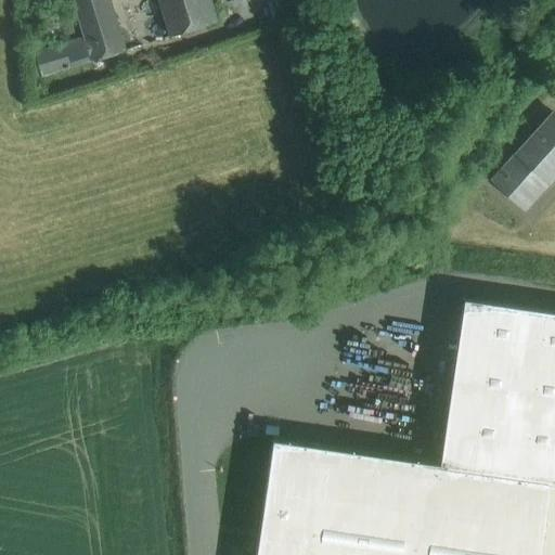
[(126,50),(110,0),(74,0),(85,37),(91,59),(92,61),(126,50)]
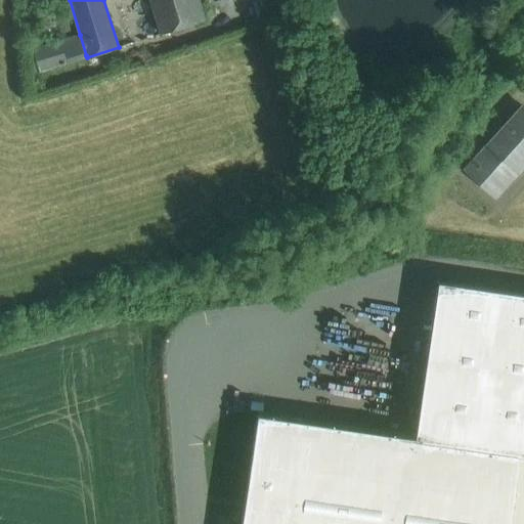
[(199,0),(150,0),(162,34),(206,19),(199,0)]
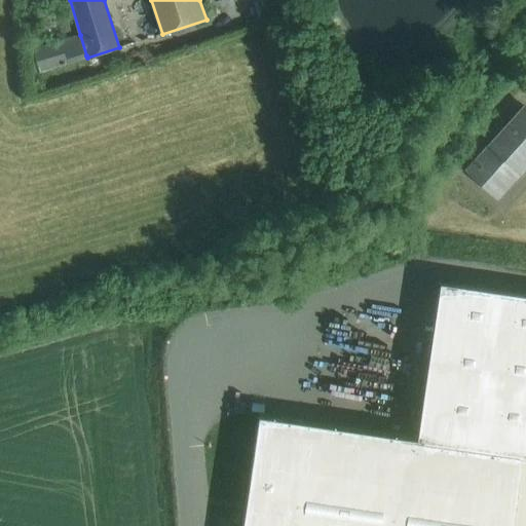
[(80,35),(34,50),(40,72),(41,72),(41,70),(86,55),(80,35)]
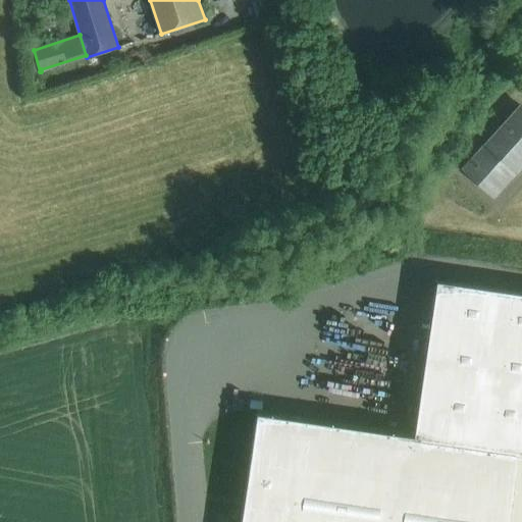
[(521,106),(465,170),(492,195),(521,162),(521,106)]
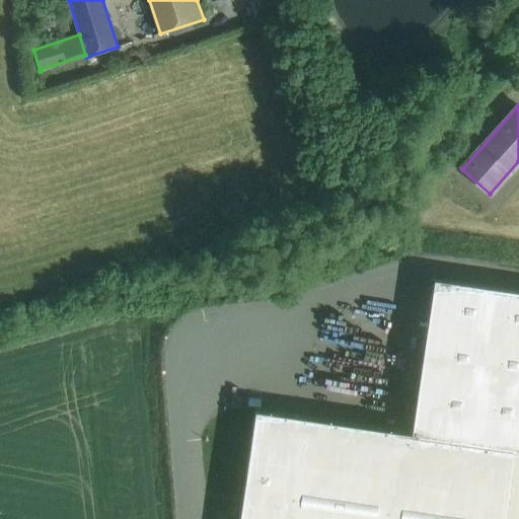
[(518,289),(436,278),(413,435),(511,449),(518,450),(518,289)]
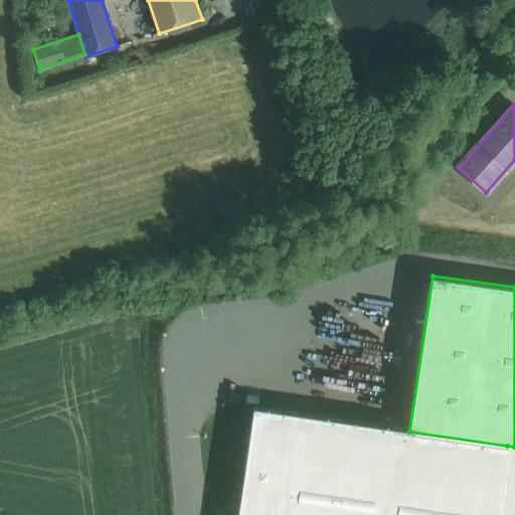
[(497,514),(507,446),(409,432),(253,409),(237,514),(497,514)]
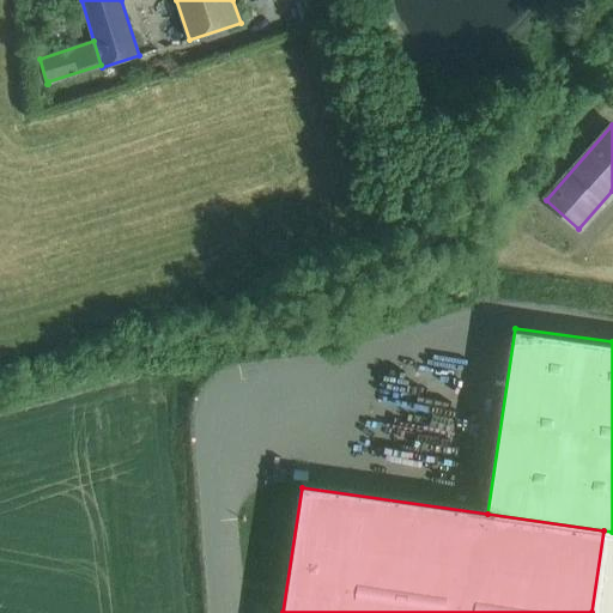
[(612,612),(612,532),(604,530),(592,612),(612,612)]
